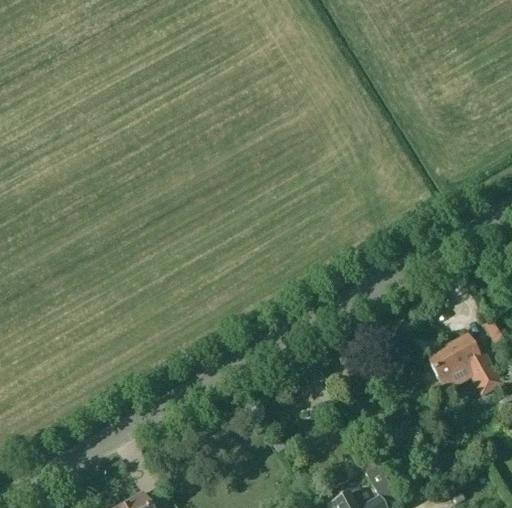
[(459,289),(447,292),(451,311),(463,309),(459,289)]
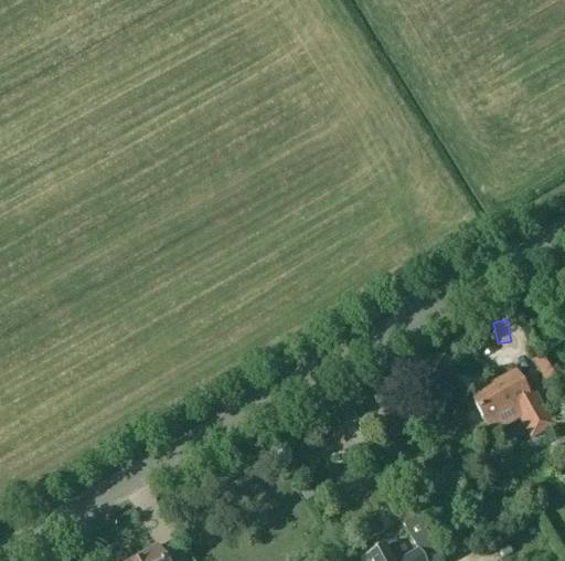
[(531,359),(551,393),(562,387),(542,351),(531,359)]
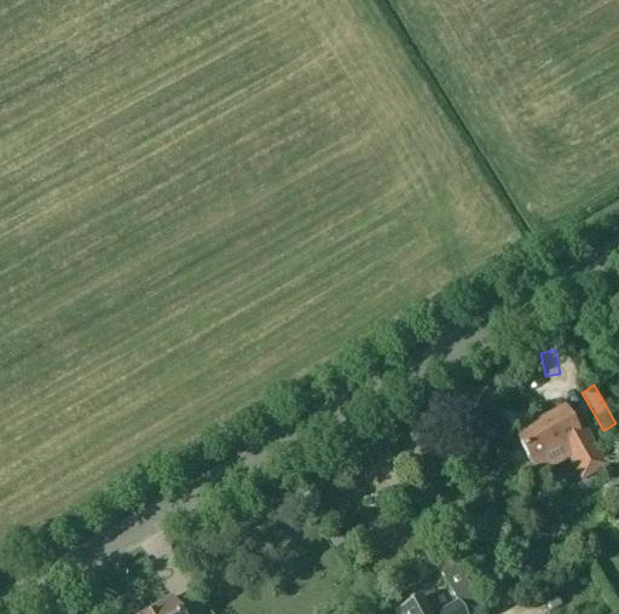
[(563,404),(515,432),(538,471),(567,456),(580,479),(607,463),(580,417),(574,421),(563,404)]
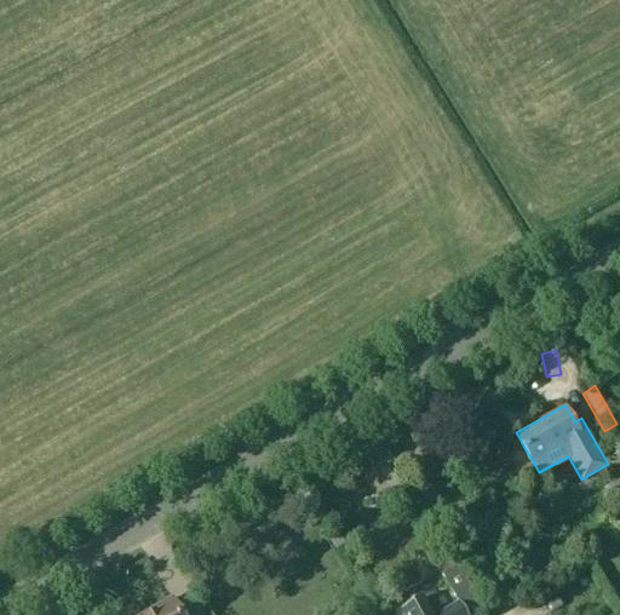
[(619,476),(602,487),(609,500),(619,493),(619,476)]
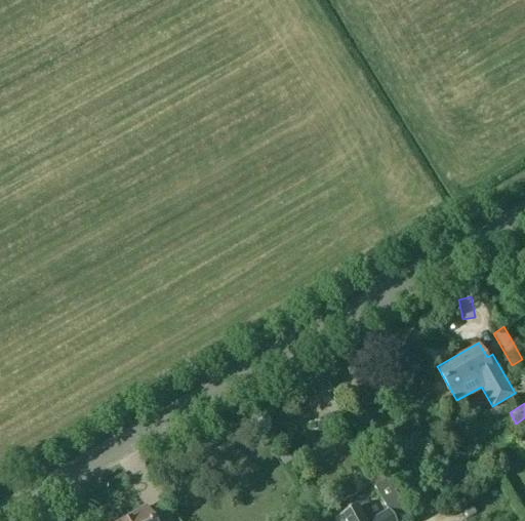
[(277,452),(284,464),(292,458),(285,447),(277,452)]
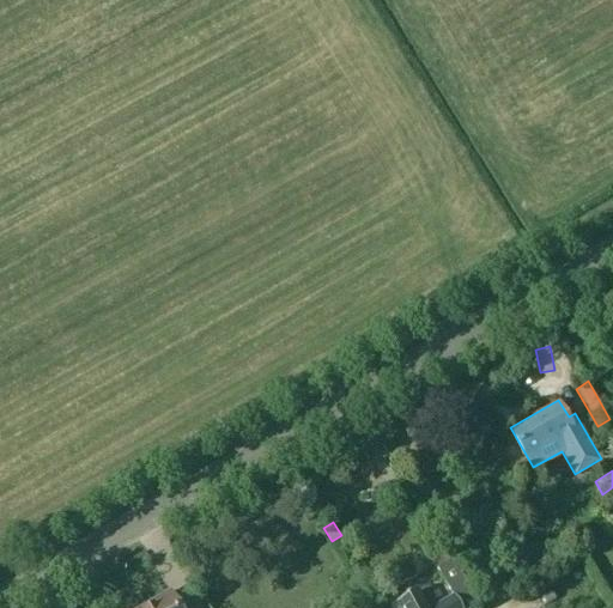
[(392,601),(395,607),(468,607),(479,603),(469,585),(453,557),(436,566),(451,595),(443,600),(428,607),(417,588),(392,601)]
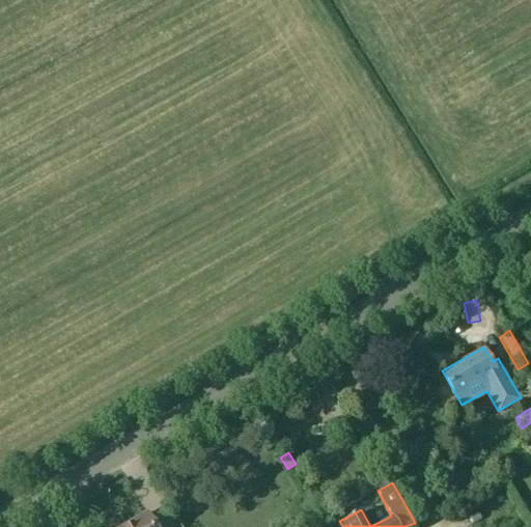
[(156,526),(146,510),(118,526),(156,526)]
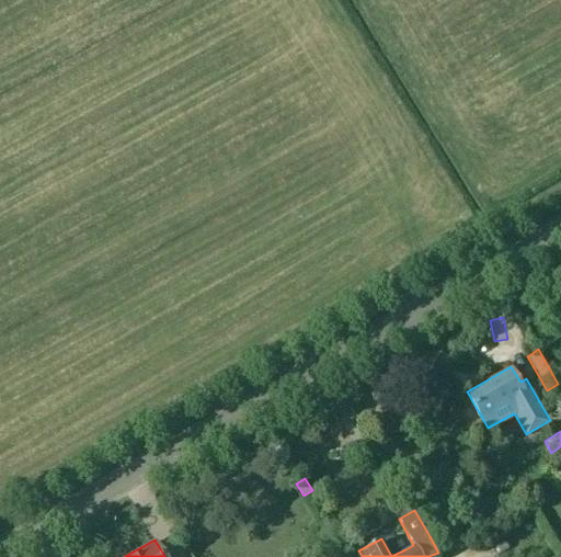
All buildings are outlined.
